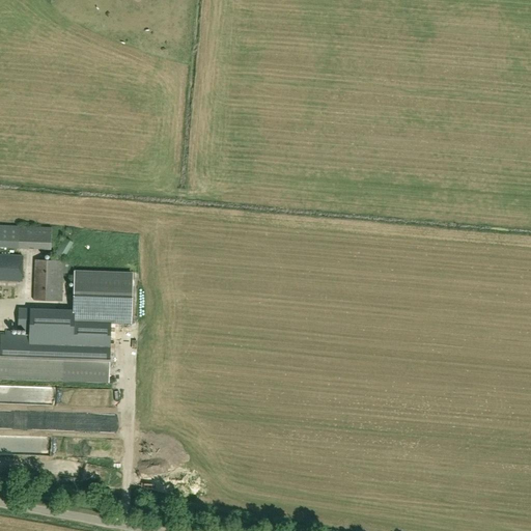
[(0,245),(52,245),(52,227),(7,228),(7,234),(0,234),(0,245)]
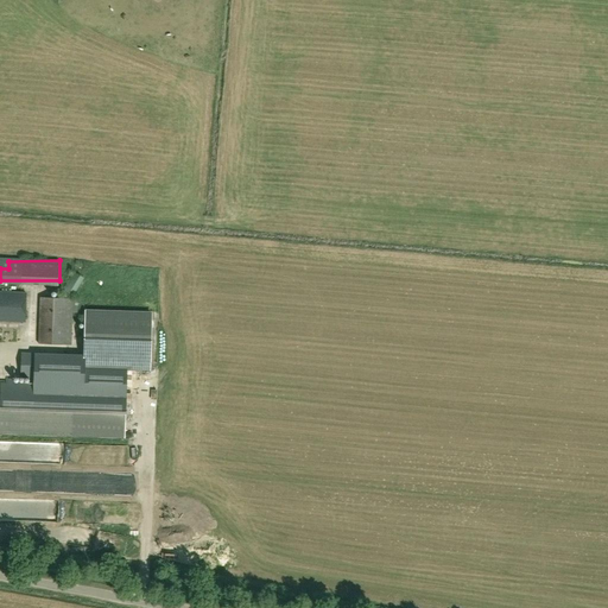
[(0,320),(25,321),(26,292),(0,291),(0,320)]
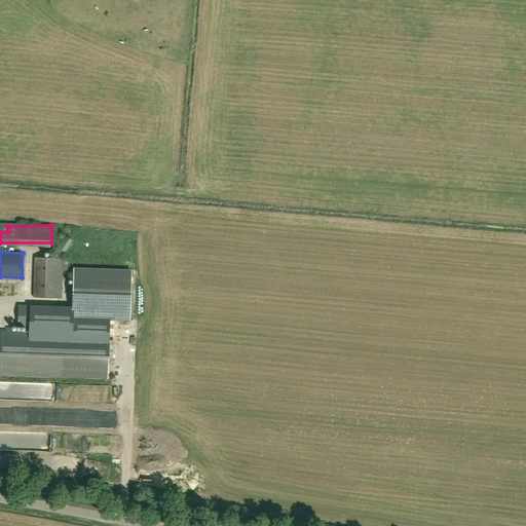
[(64,259),(62,258),(34,257),(33,297),(63,298),(64,259)]
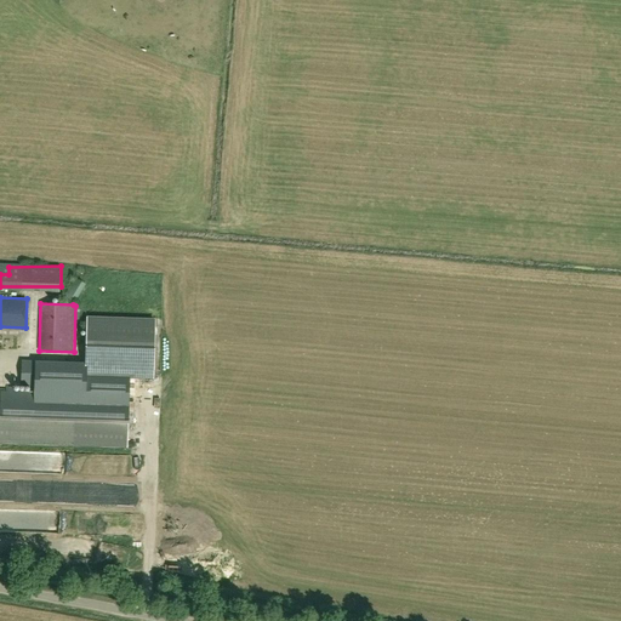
[(130,376),(154,376),(155,319),(87,318),(86,364),(86,375),(130,376)]
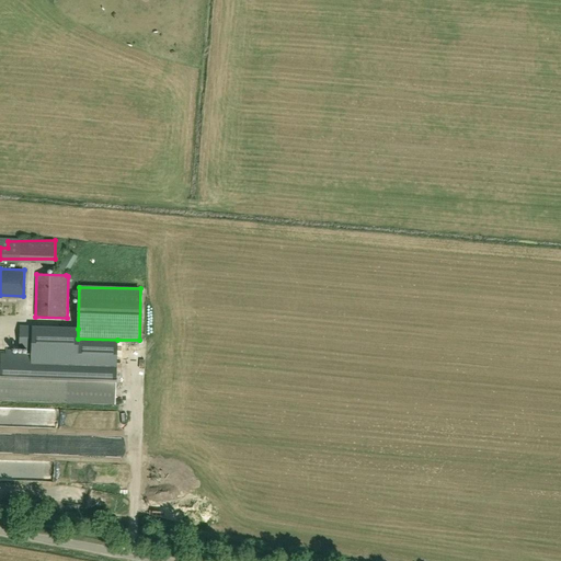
[(32,347),(32,355),(0,353),(0,400),(115,404),(117,340),(78,339),(78,329),(21,327),(20,346),(32,347)]
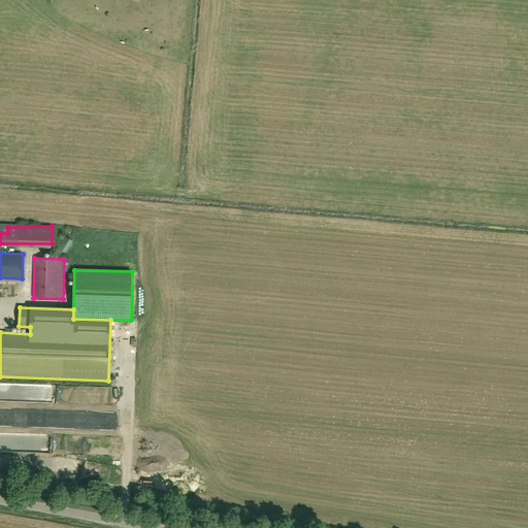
[(13,401),(61,403),(62,386),(14,385),(13,401)]
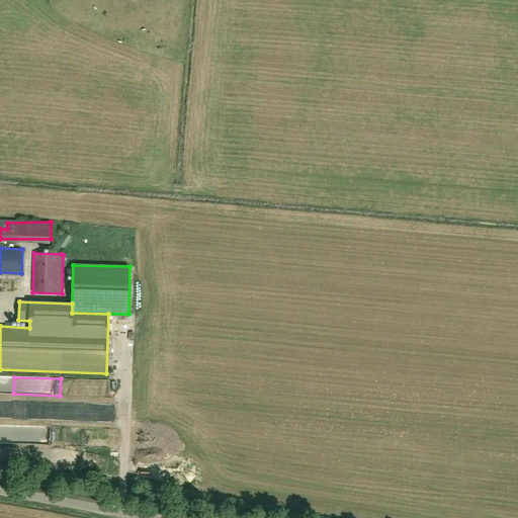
[(106,382),(94,382),(93,397),(106,397),(106,382)]
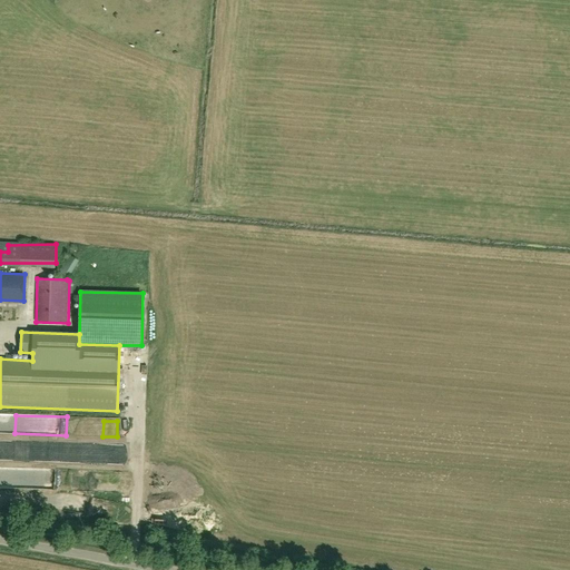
[(127,470),(15,467),(15,489),(126,492),(127,470)]
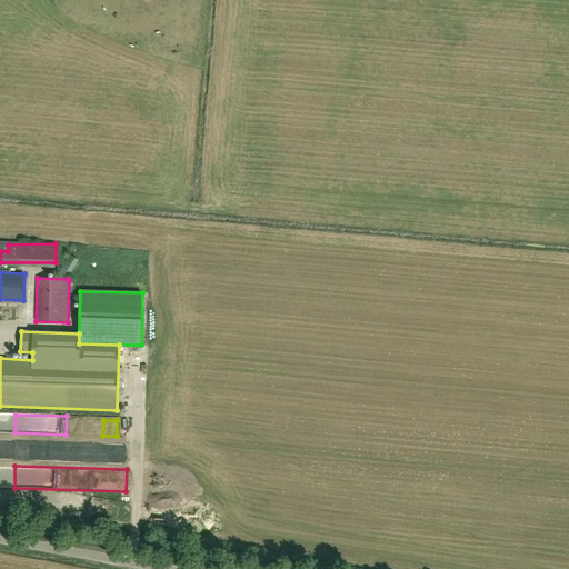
[(108,501),(109,516),(122,515),(121,500),(108,501)]
